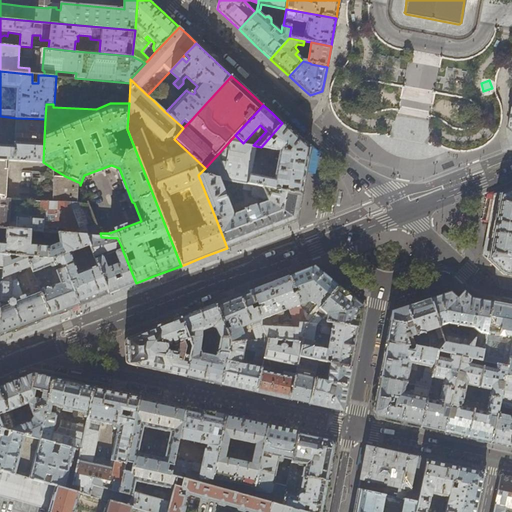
[(0,159),(6,160),(43,162),(45,119),(16,118),(14,146),(0,145),(0,159)]
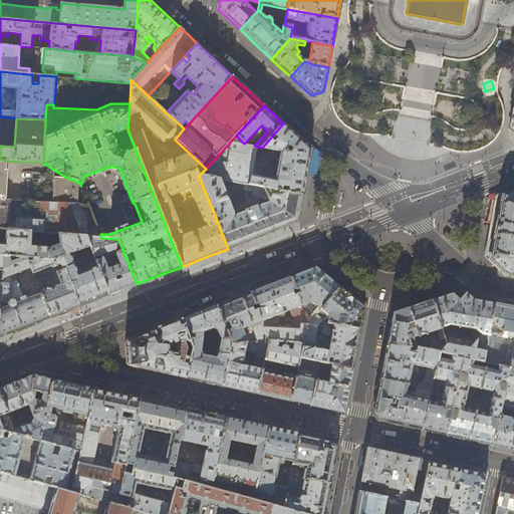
[(244,144),(236,136),(219,155),(231,182),(247,185),(303,195),(306,181),(312,150),(298,138),(283,123),(262,148),(261,149),(281,152),(276,180),(252,176),(254,146),(246,145),(244,144)]
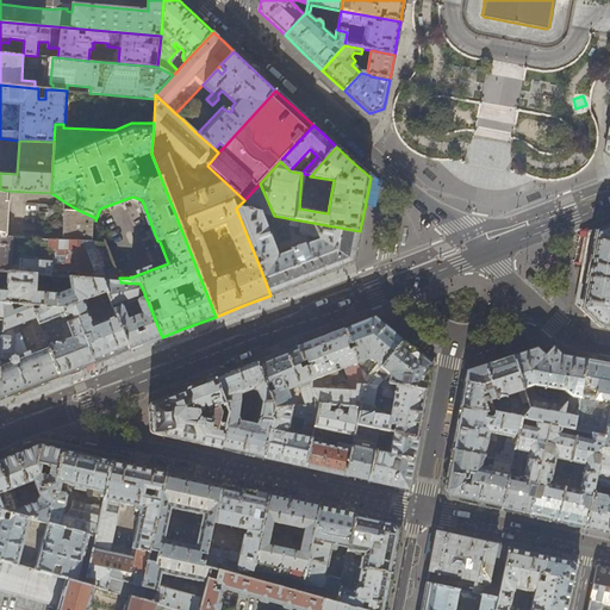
[(260,184),(246,199),(246,210),(236,209),(256,259),(261,257),(260,259),(261,261),(261,262),(263,262),(259,265),(271,296),(282,291),(347,266),(354,263),(356,248),(360,231),(293,219),(292,225),(300,228),(299,231),(315,237),(318,236),(321,241),(306,246),(305,243),(292,249),(292,251),(278,256),(262,215),(274,216),(260,184)]
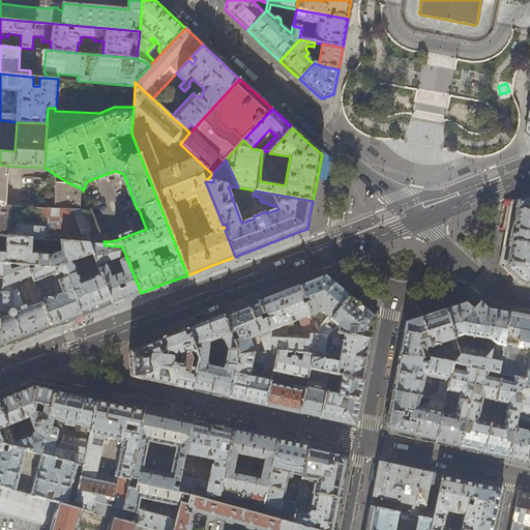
[(80,211),(81,188),(67,182),(57,176),(55,209),(80,211)]
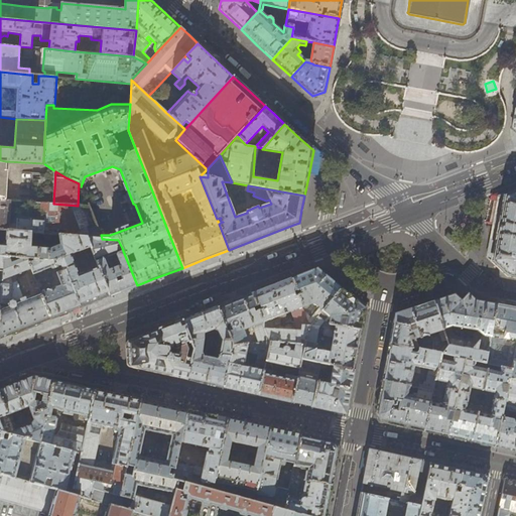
[(515,189),(498,197),(487,258),(507,276),(515,277),(515,189)]
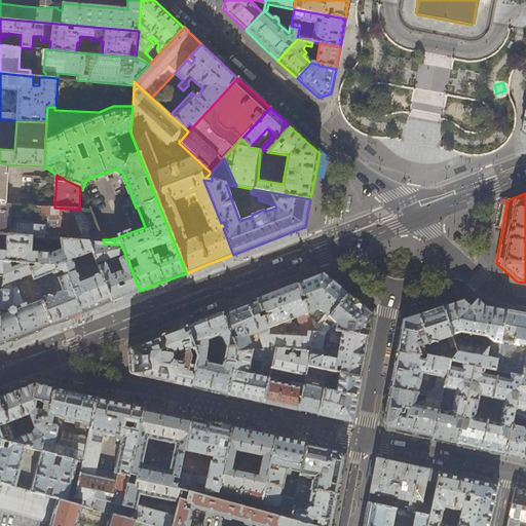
[(6,204),(0,203),(0,234),(7,235),(32,237),(44,238),(45,226),(17,223),(17,228),(9,228),(10,204),(6,204)]
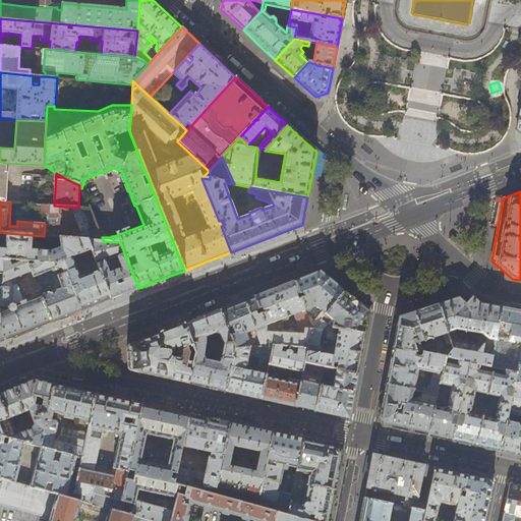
[(82,208),(78,208),(54,206),(42,205),(42,212),(49,213),(47,229),(49,231),(66,233),(66,238),(87,239),(103,241),(102,237),(99,230),(92,232),(82,208)]
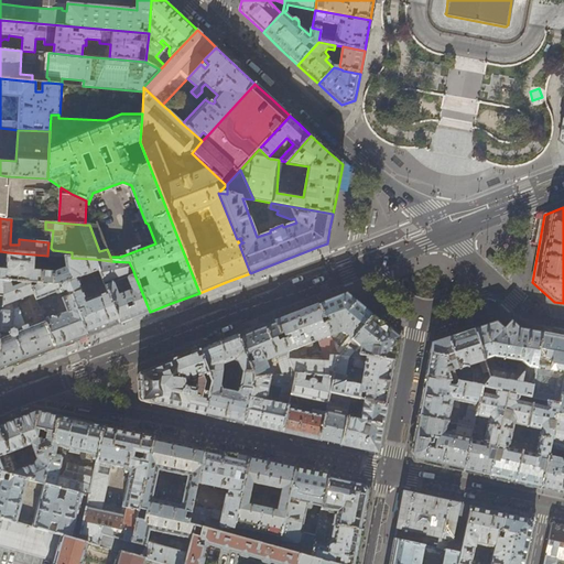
[(0,280),(4,281),(30,283),(41,284),(42,272),(33,271),(34,255),(8,252),(7,269),(0,268),(0,280)]
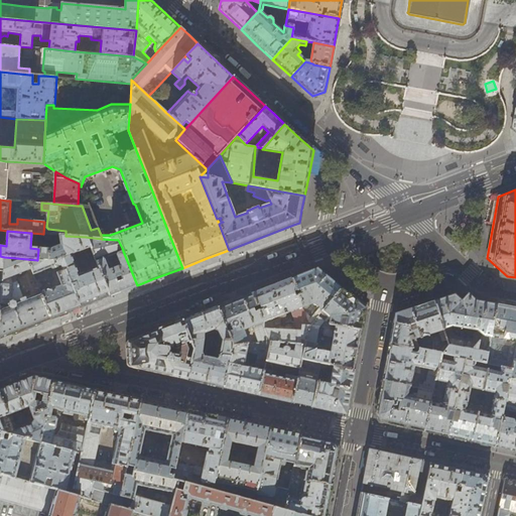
[(66,236),(50,234),(50,239),(50,240),(59,241),(61,245),(49,249),(38,249),(37,260),(52,261),(55,268),(57,274),(66,271),(80,307),(96,301),(109,296),(98,268),(79,275),(71,255),(75,253),(78,255),(88,250),(89,247),(90,247),(86,237),(66,236)]
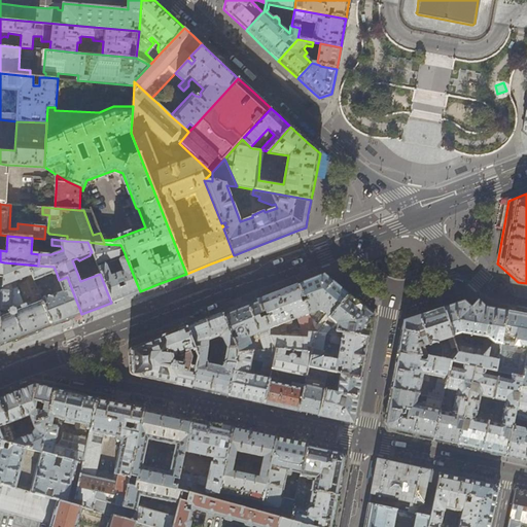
[(120,245),(104,244),(88,242),(92,252),(100,274),(111,303),(126,296),(140,291),(126,256),(119,259),(118,261),(123,272),(116,274),(116,272),(109,274),(108,271),(110,269),(106,259),(125,253),(120,245)]
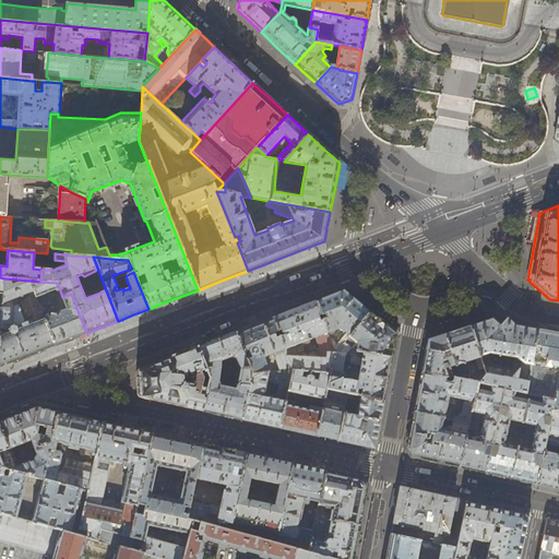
[(34,292),(30,281),(4,278),(2,305),(1,333),(0,345),(0,366),(32,354),(55,345),(45,319),(27,325),(26,324),(24,323),(23,320),(24,319),(18,302),(16,302),(15,298),(34,292)]
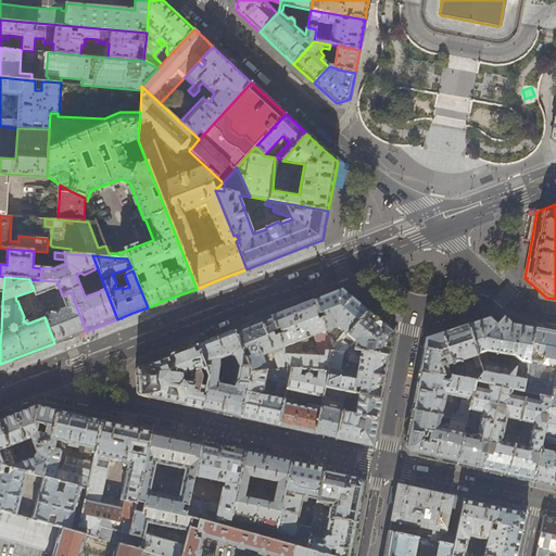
[(57,281),(40,280),(29,279),(34,290),(36,297),(52,290),(53,292),(60,289),(57,281)]
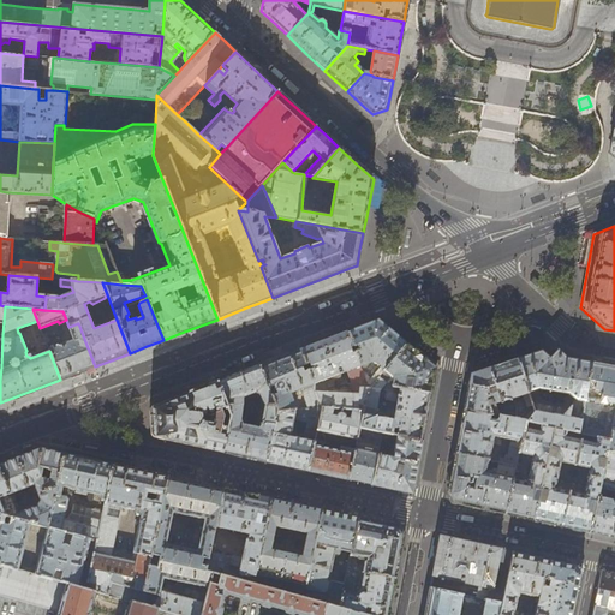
[(351,329),(347,332),(369,389),(406,344),(390,330),(377,320),(351,329)]
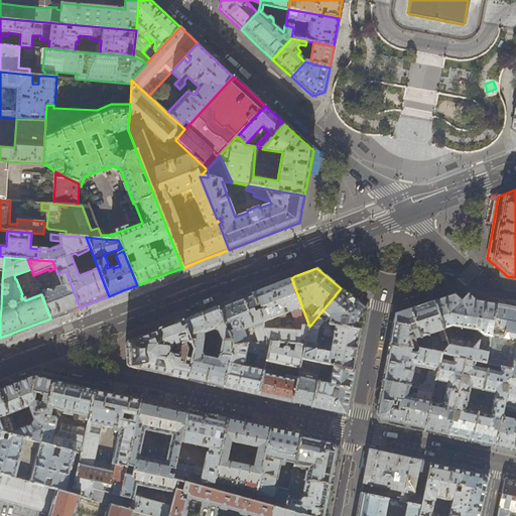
[(61,286),(41,294),(50,318),(65,313),(80,307),(66,271),(57,274),(61,286)]
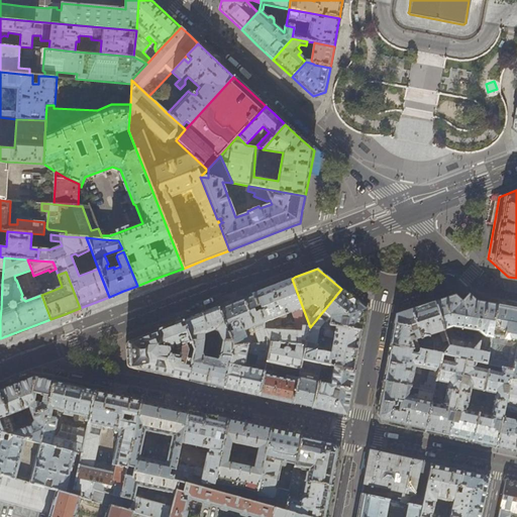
[(310,327),(292,279),(274,286),(251,294),(271,341),(271,343),(306,345),(310,327)]
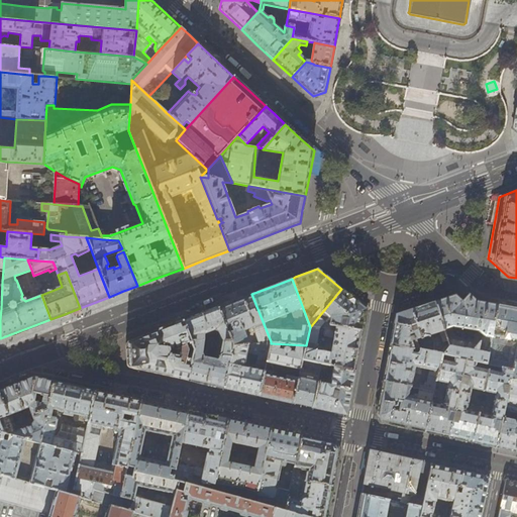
[(345,292),(341,289),(310,327),(330,329),(330,326),(362,331),(366,309),(345,292)]
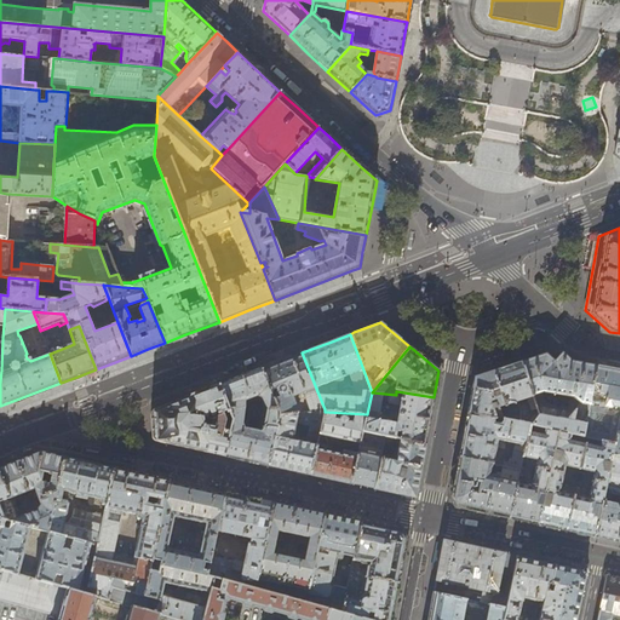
[(283,360),(262,368),(280,415),(298,413),(292,397),(304,392),(311,411),(325,409),(302,352),(283,360)]
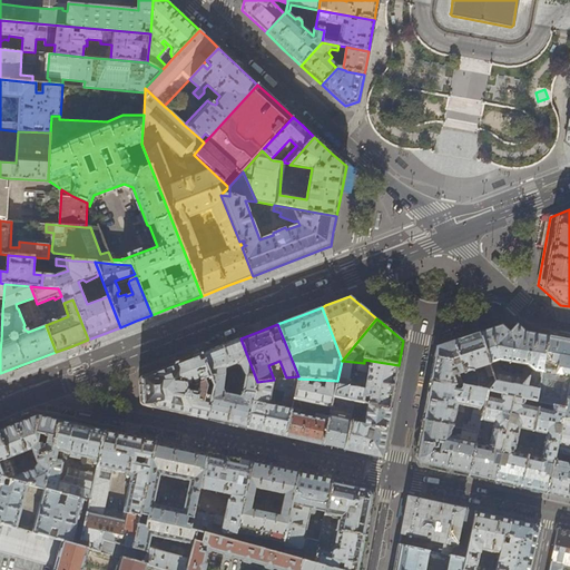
[(484,331),(479,332),(490,363),(499,360),(528,364),(534,370),(526,381),(493,375),(495,381),(488,391),(501,394),(513,396),(524,400),(536,402),(539,390),(532,387),(532,385),(539,386),(549,336),(533,334),(524,332),(517,324),(510,332),(502,325),(484,331)]
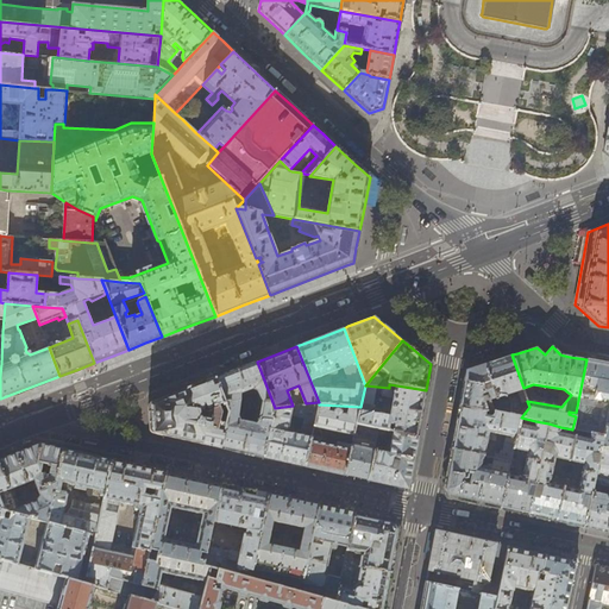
[(507,357),(466,370),(464,382),(463,385),(460,401),(459,405),(520,418),(521,418),(529,407),(527,401),(523,388),(512,355),(507,357)]
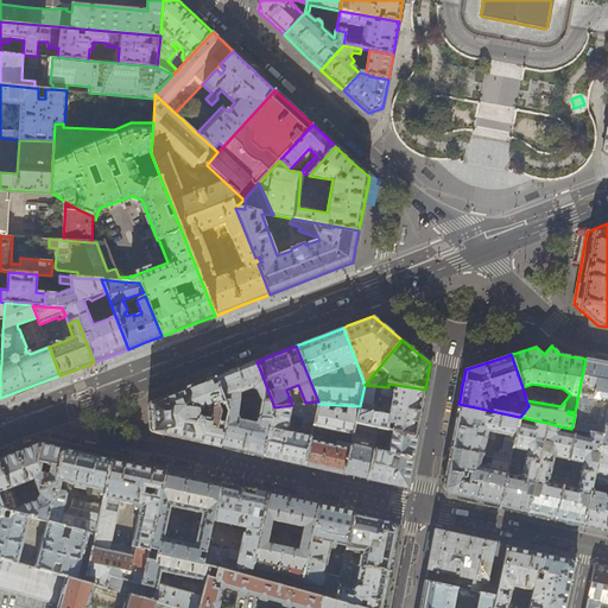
[(607,363),(600,362),(586,359),(575,412),(575,416),(571,429),(589,432),(602,435),(607,410),(607,363)]
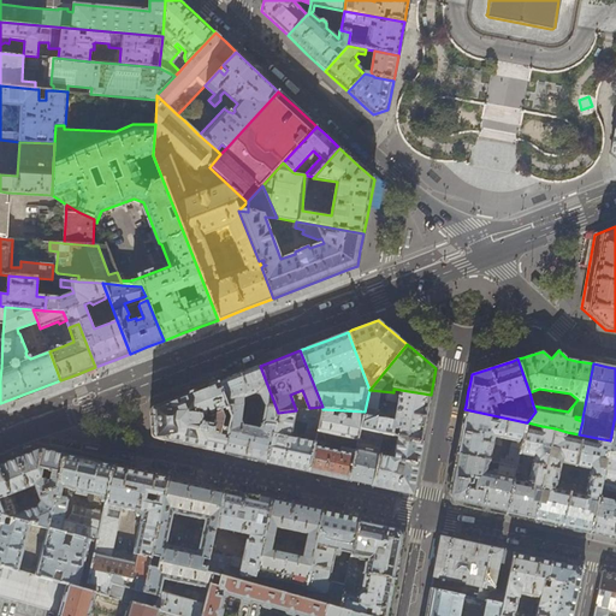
[(278,413),(260,366),(241,373),(218,383),(232,418),(223,454),(246,458),(267,462),(278,413)]
